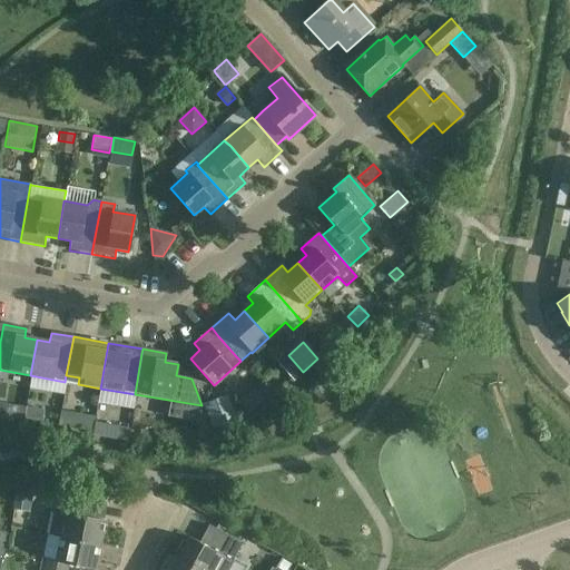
[(276,362),(293,380),(300,373),(284,355),(276,362)]
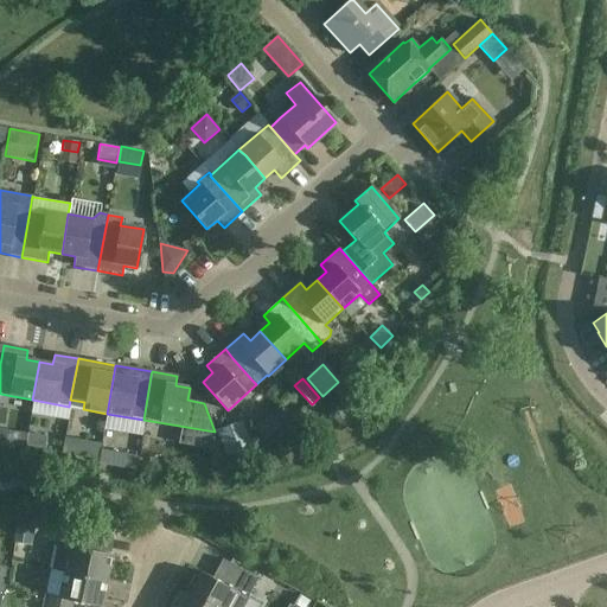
[(251,448),(241,421),(216,430),(228,458),(251,448)]
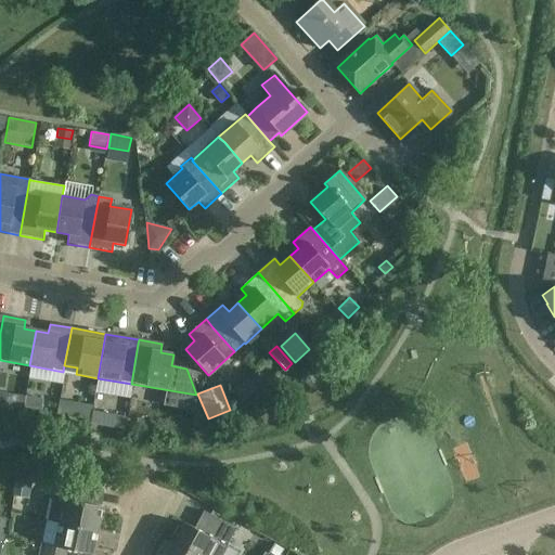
[(37,403),(24,401),(23,408),(36,410),(37,403)]
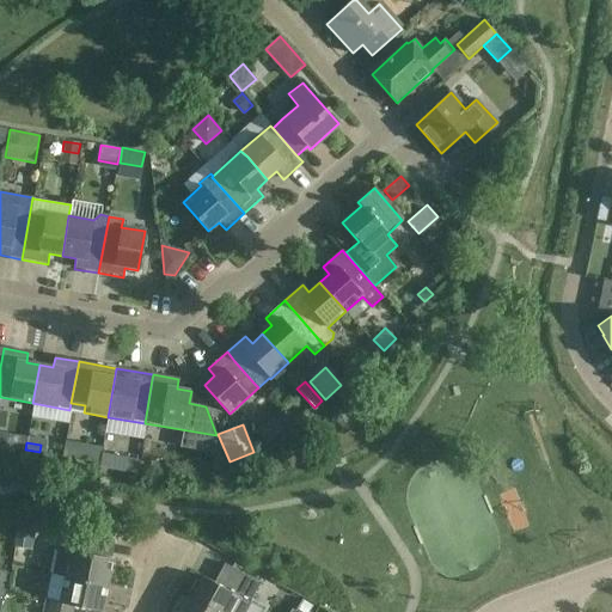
[(78,444),(75,458),(99,463),(101,463),(103,448),(102,447),(78,444)]
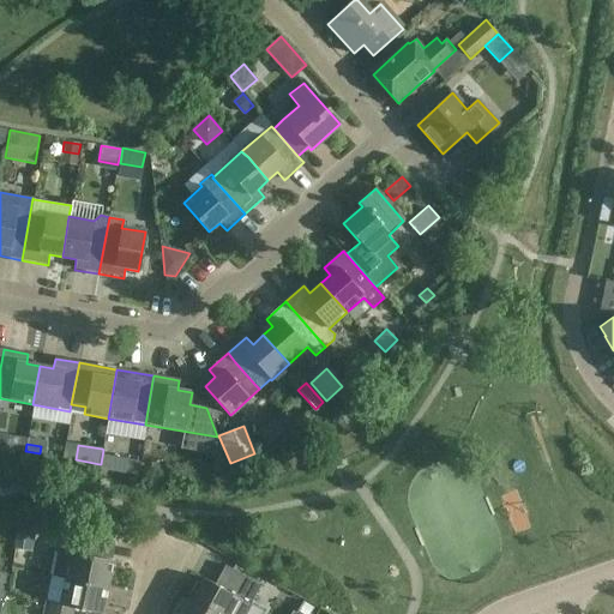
[(101,464),(102,465),(106,465),(110,467),(138,471),(139,462),(103,456),(101,464)]
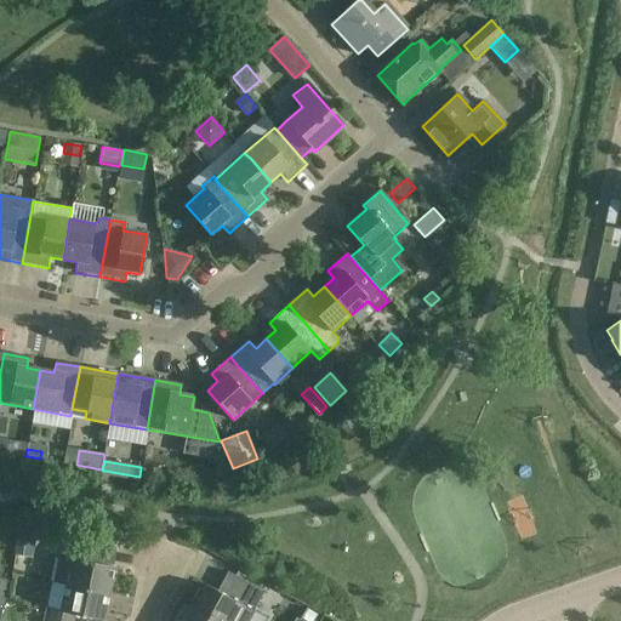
[(17,548),(29,551),(33,536),(21,534),(17,548)]
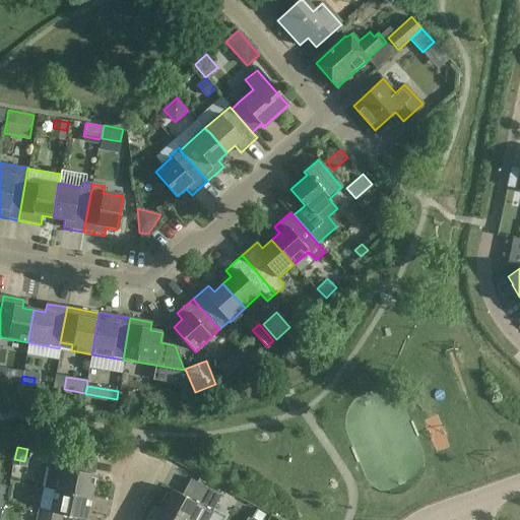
[(43,488),(55,491),(90,497),(95,475),(74,470),(76,457),(50,452),(43,488)]
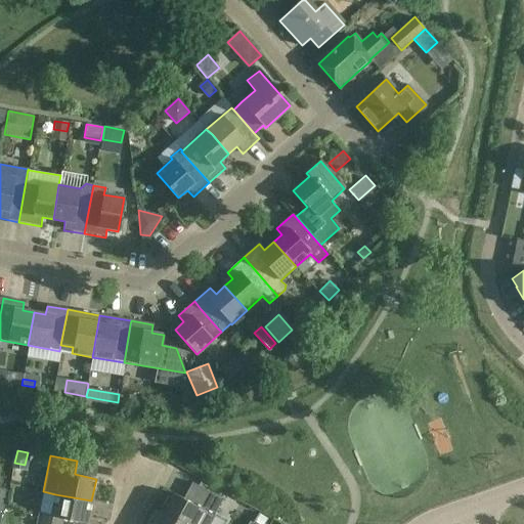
[(166,509),(163,514),(181,523),(223,523),(225,522),(213,516),(221,499),(222,499),(210,493),(191,483),(183,499),(174,494),(172,497),(168,497),(164,505),(166,509)]
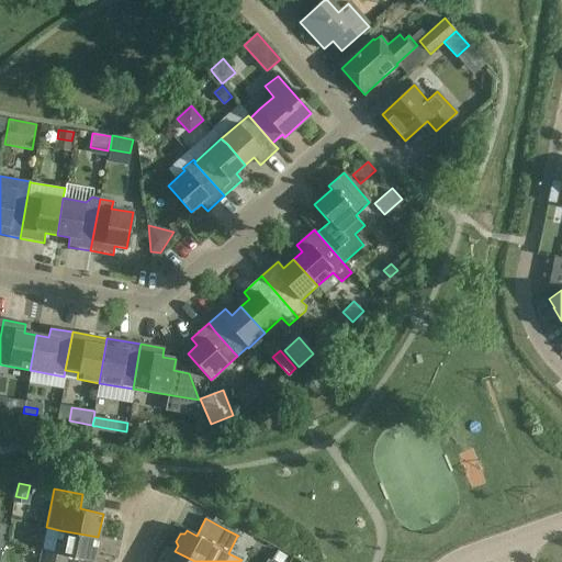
[(92,561),(98,537),(59,530),(55,552),(43,550),(40,561),(68,561),(70,558),(91,561),(92,561)]
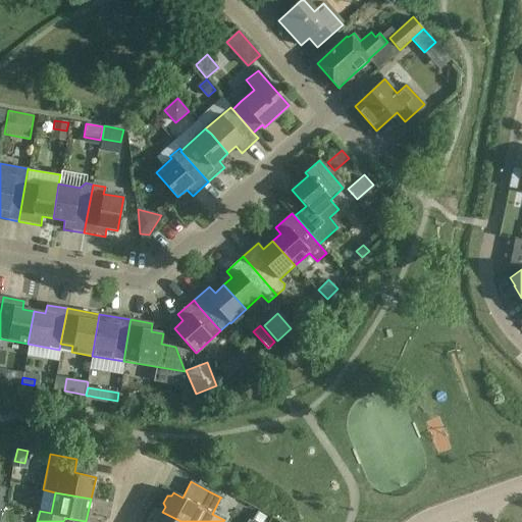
[(180,521),(162,512),(156,521),(180,521)]
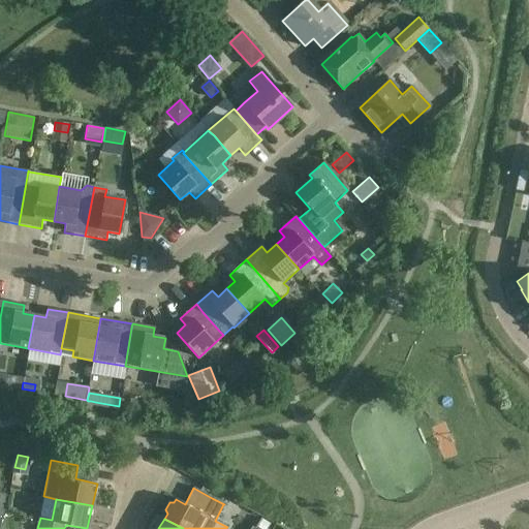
[(261,519),(255,528),(267,528),(270,524),(261,519)]
